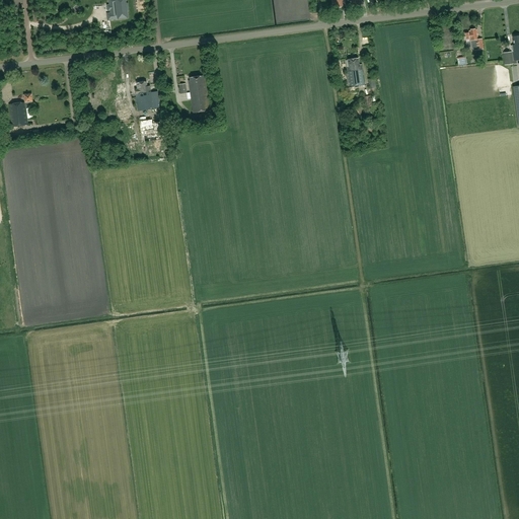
[(107,13),(107,20),(108,20),(119,19),(118,16),(122,16),(123,18),(128,18),(127,11),(126,4),(125,0),(118,0),(116,0),(108,0),(109,5),(110,5),(110,9),(110,10),(110,13),(107,13)]
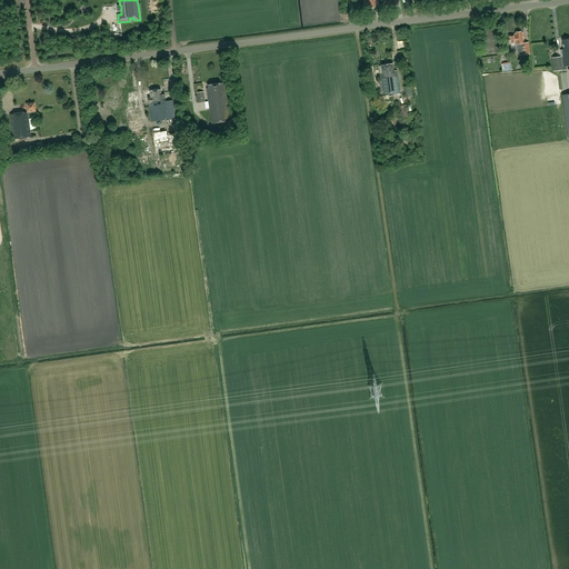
[(515,35),(509,36),(510,43),(516,42),(516,45),(518,43),(519,55),(529,53),(528,42),(525,43),(523,32),(521,33),(521,31),(516,32),(516,33),(515,33),(515,35)]
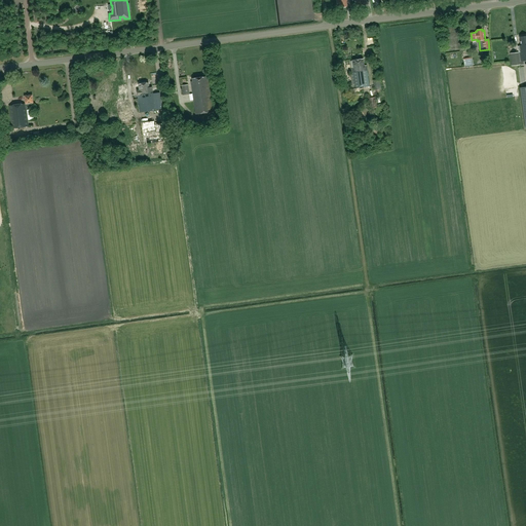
[(512,53),(512,57),(511,57),(512,66),(515,66),(520,65),(524,64),(523,62),(525,61),(525,35),(525,36),(520,37),(521,40),(520,40),(521,45),(519,45),(519,52),(520,55),(519,57),(519,55),(517,57),(517,53),(512,53)]
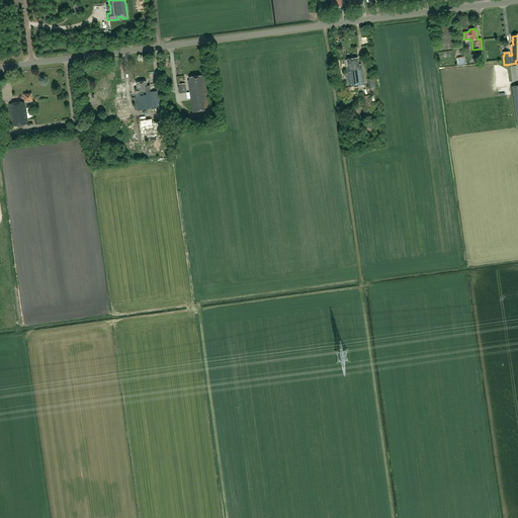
[(348,66),(346,67),(349,87),(363,85),(361,64),(358,65),(357,58),(347,59),(348,66)]
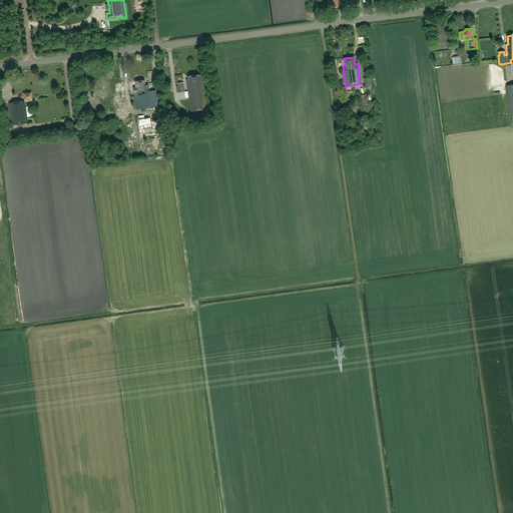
[(207,108),(206,103),(202,74),(187,76),(187,80),(186,80),(190,111),(207,108)]
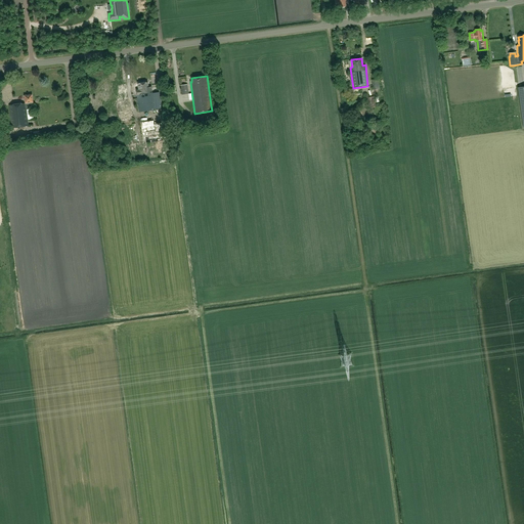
[(137,94),(137,99),(139,112),(162,107),(159,92),(153,93),(151,87),(148,87),(148,82),(138,84),(139,90),(136,90),(137,94)]
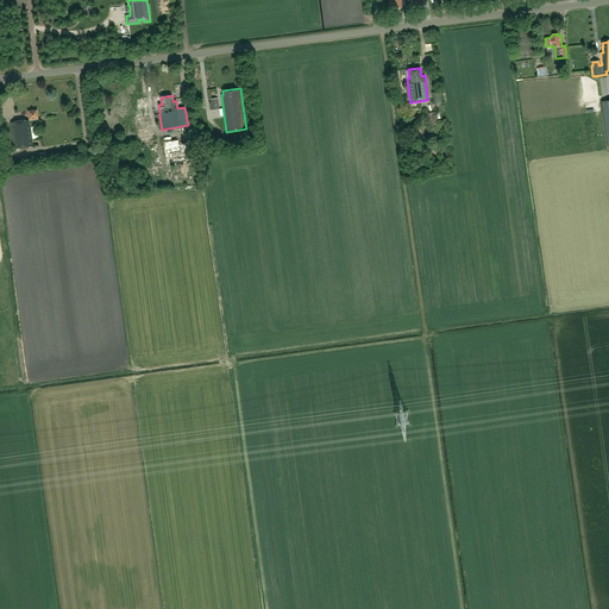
[(218,98),(209,99),(212,110),(219,108),(218,98)]
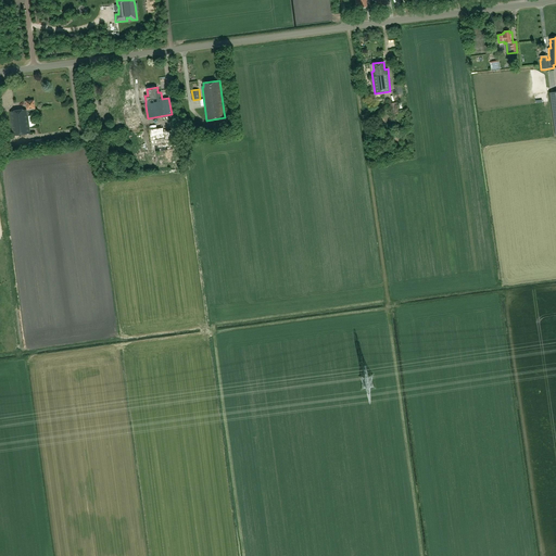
[(115,92),(108,93),(109,109),(117,108),(115,92)]
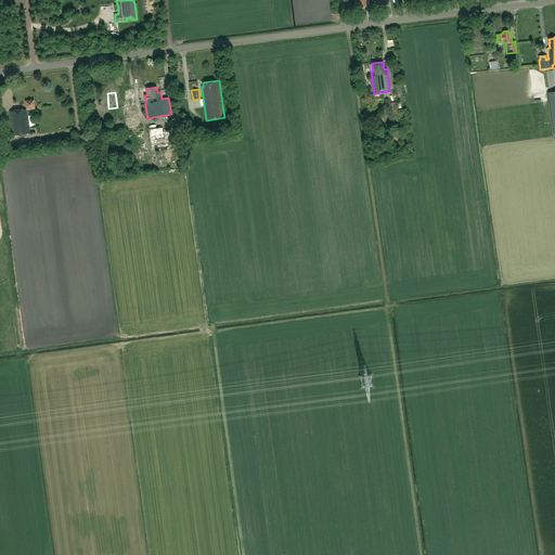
[(10,112),(13,136),(30,133),(27,112),(35,111),(34,100),(26,101),(27,110),(10,112)]
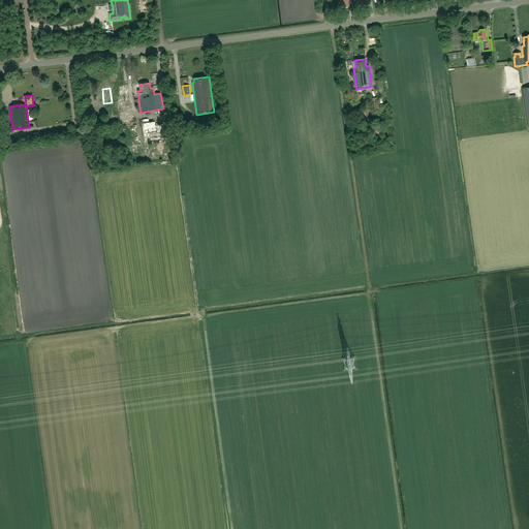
[(369,98),(371,109),(378,107),(377,97),(369,98)]
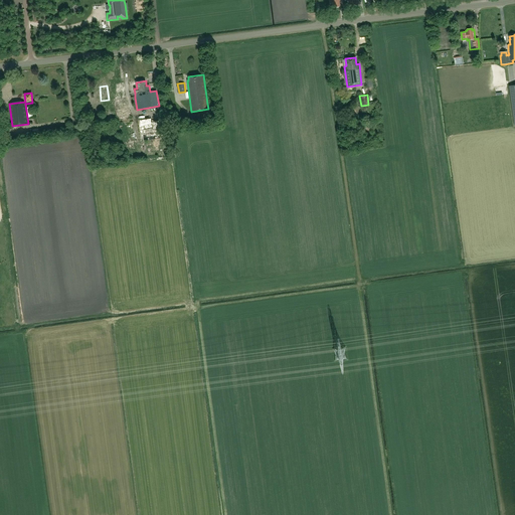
[(151,119),(139,120),(142,141),(164,138),(161,120),(151,122),(151,119)]
